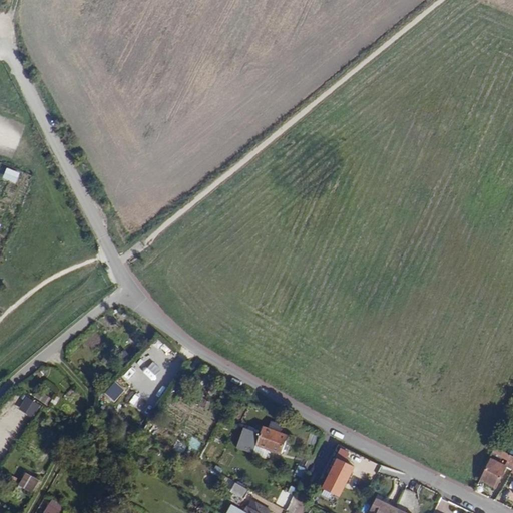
[(8,176),(7,181),(18,186),(20,181),(8,176)]
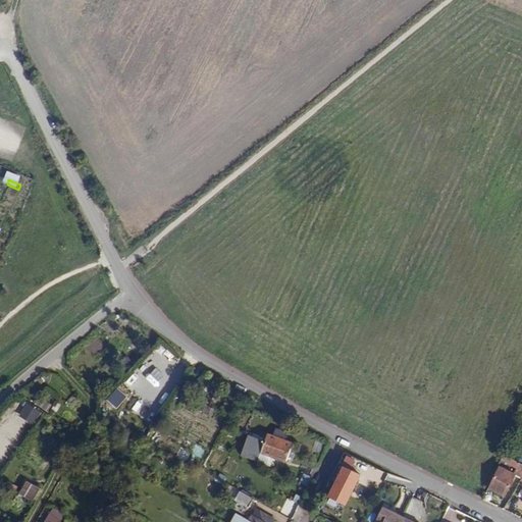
[(105,333),(109,327),(105,323),(100,329),(105,333)]
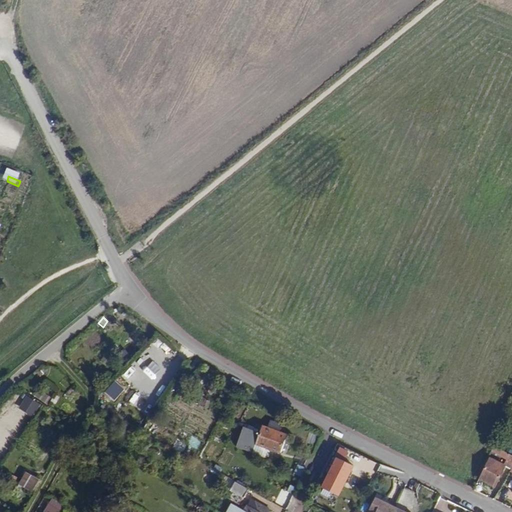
[(149,372),(157,364),(154,360),(145,368),(149,372)]
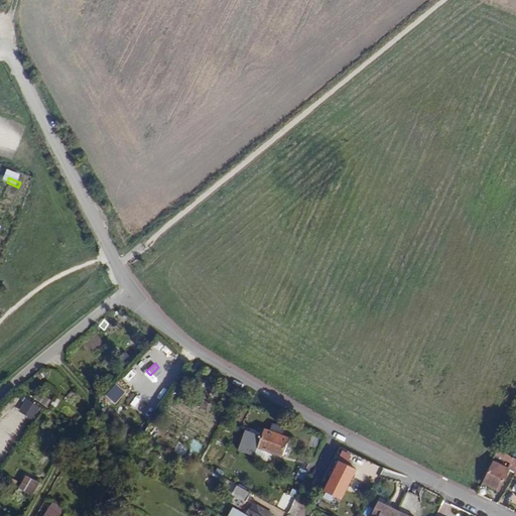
[(138,388),(144,378),(139,375),(133,384),(138,388)]
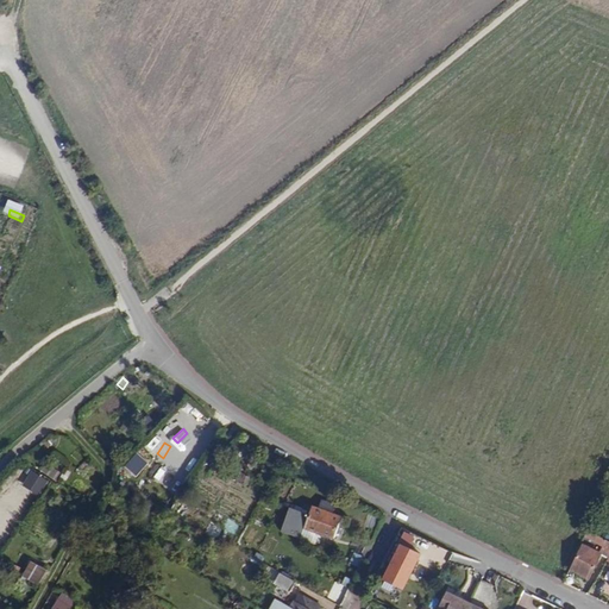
[(137,477),(150,464),(139,453),(126,468),(137,477)]
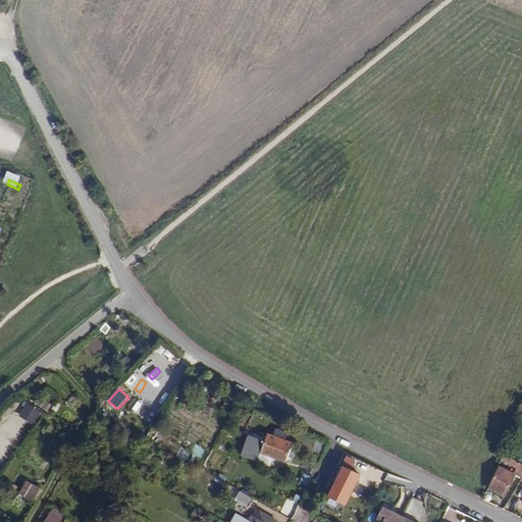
[(41,398),(37,404),(49,411),(53,405),(41,398)]
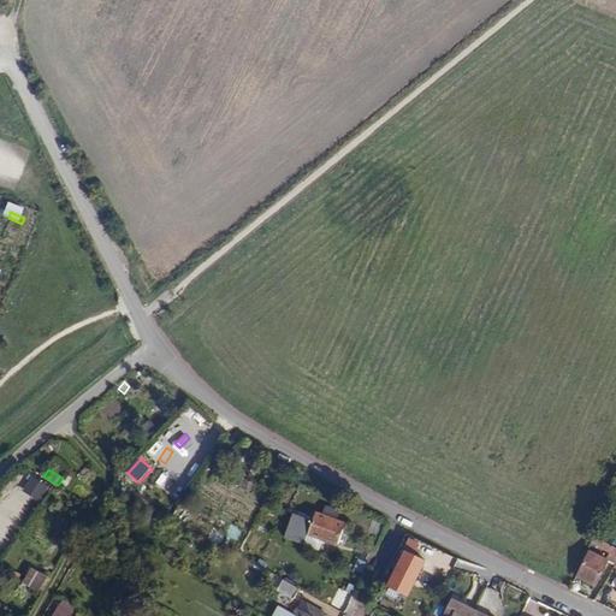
[(49,486),(34,475),(23,491),(39,502),(49,486)]
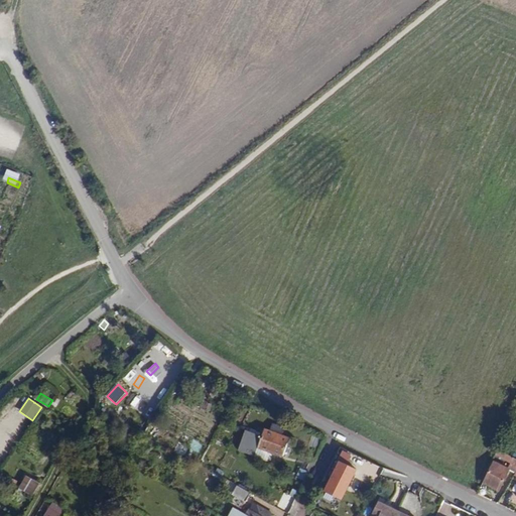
[(263,408),(253,404),(251,409),(261,413),(263,408)]
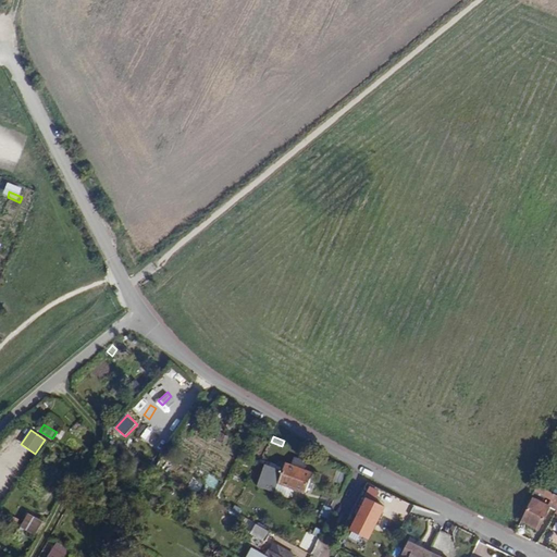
[(236,454),(237,444),(230,443),(227,453),(236,454)]
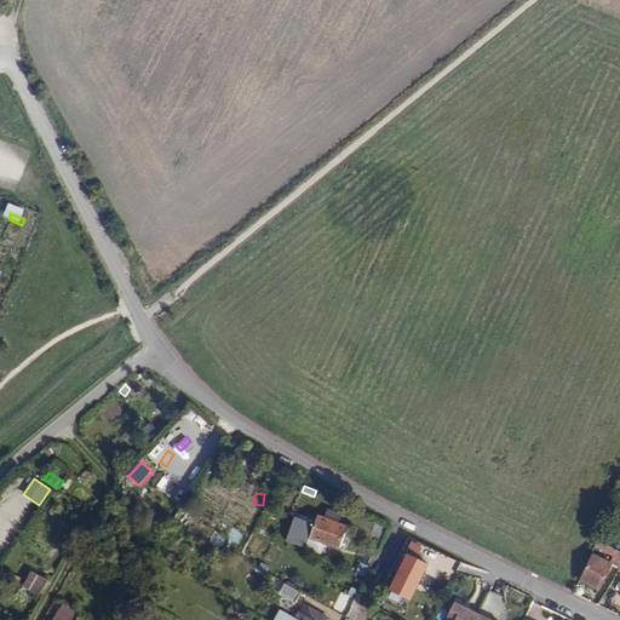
[(340,550),(349,527),(320,517),(316,526),(304,522),(298,535),(340,550)]
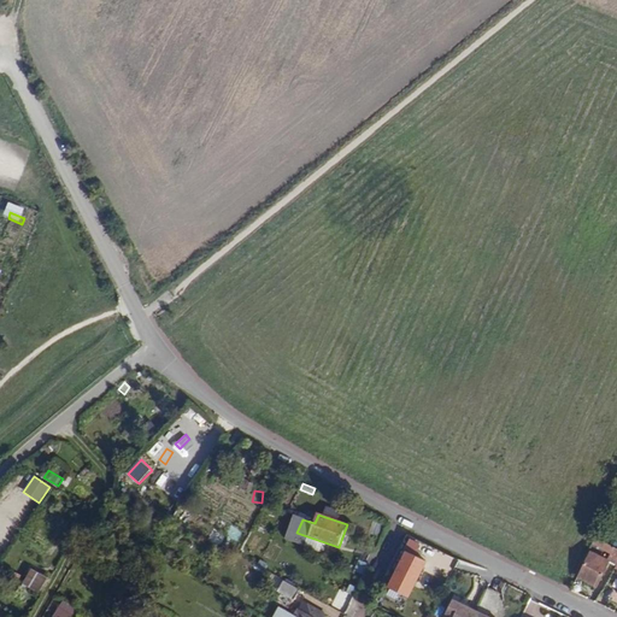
[(286,517),(274,539),(281,542),(293,522),(286,517)]
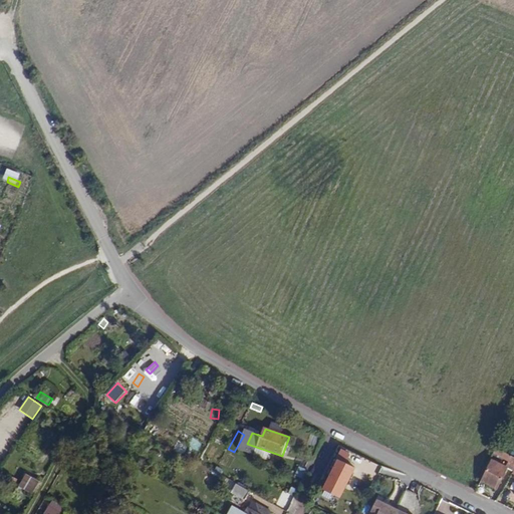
[(513,458),(496,449),(481,482),(497,490),(508,470),(513,473),(512,475),(513,475),(513,458)]
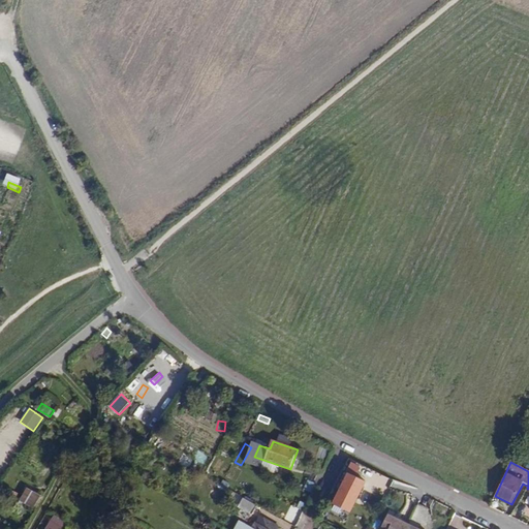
[(349,514),(366,481),(349,473),(334,505),(349,514)]
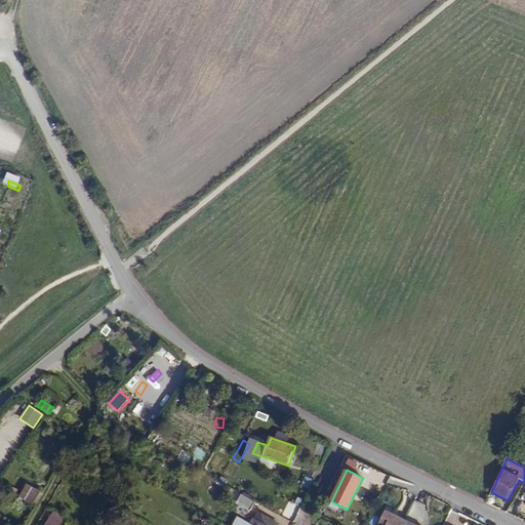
[(19,497),(34,505),(41,492),(28,485),(19,497)]
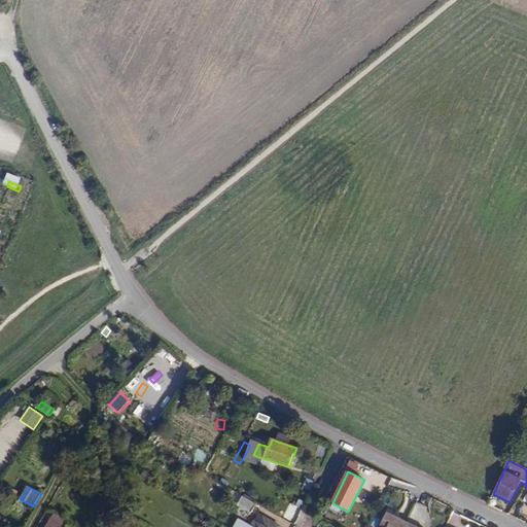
[(256,504),(243,496),(237,506),(250,514),(256,504)]
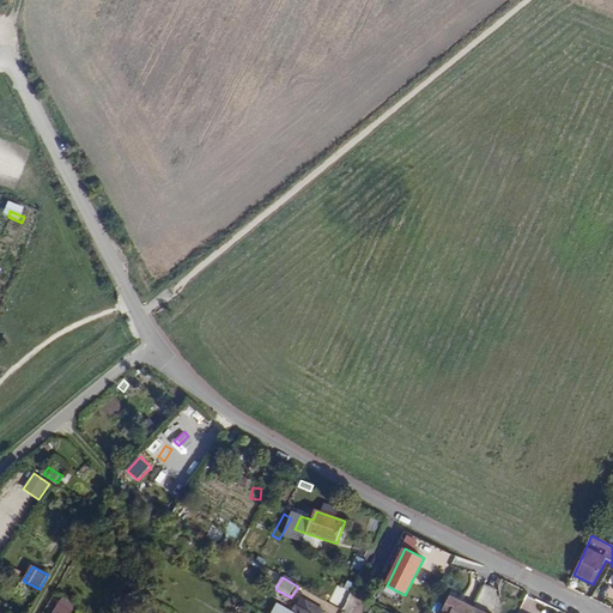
[(497,589),(485,583),(473,608),(471,612),(489,612),(497,599),(497,589)]
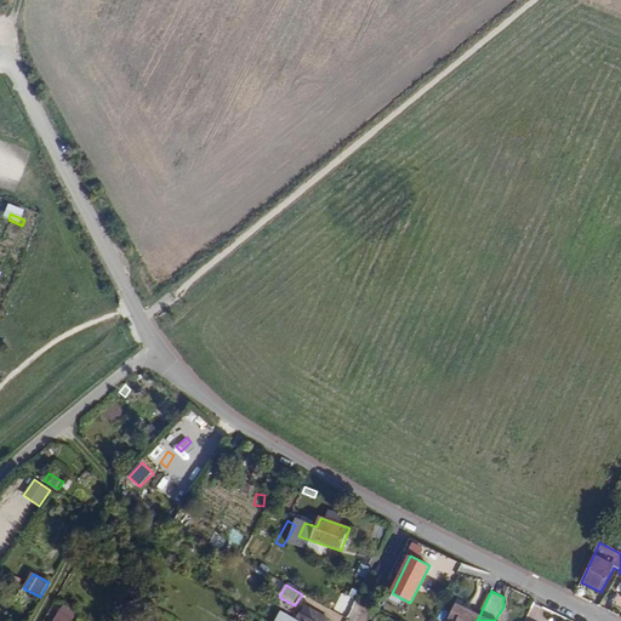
[(26,607),(30,598),(20,592),(16,602),(26,607)]
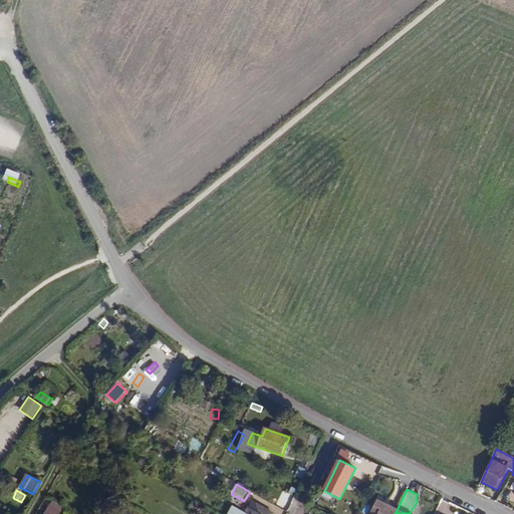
[(330,507),(334,499),(320,492),(316,501),(330,507)]
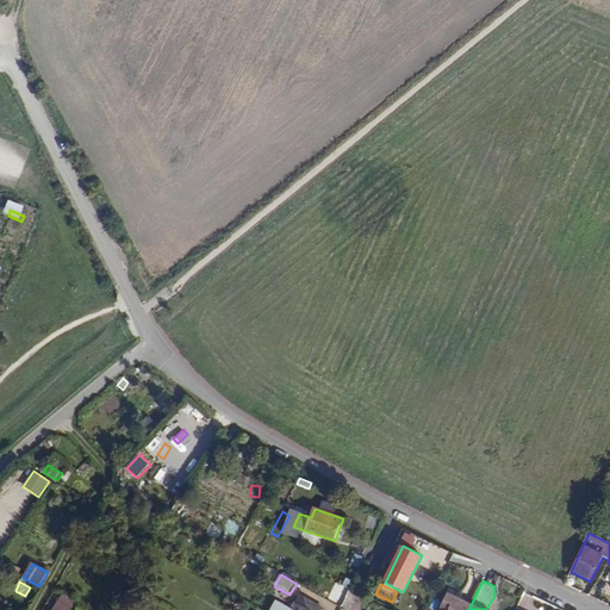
[(468,609),(471,605),(448,595),(441,608),(444,609),(468,609)]
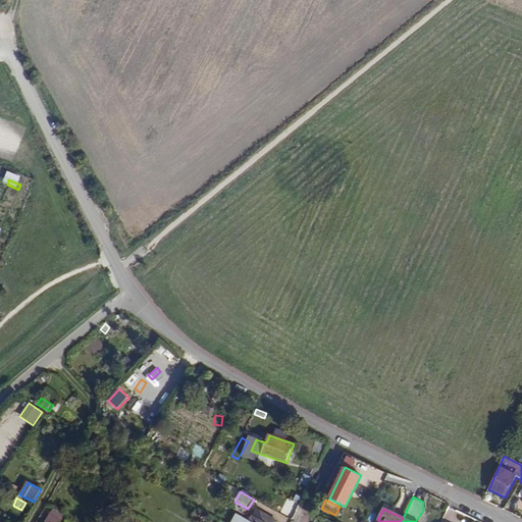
[(278,521),(257,510),(253,517),(252,516),(249,521),(237,515),(231,521),(278,521)]
